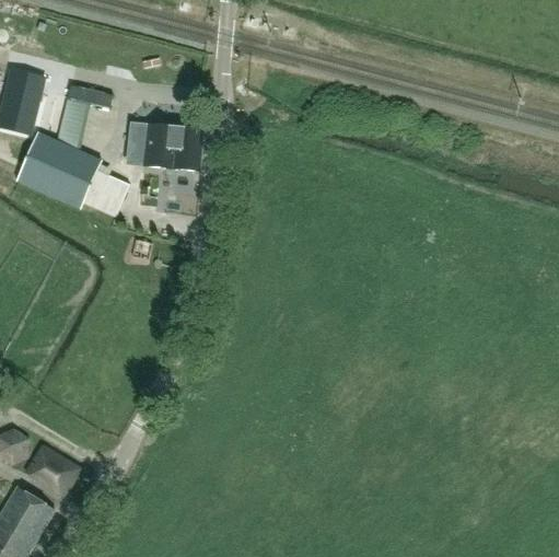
[(139,64),(155,59),(152,48),(136,53),(139,64)]
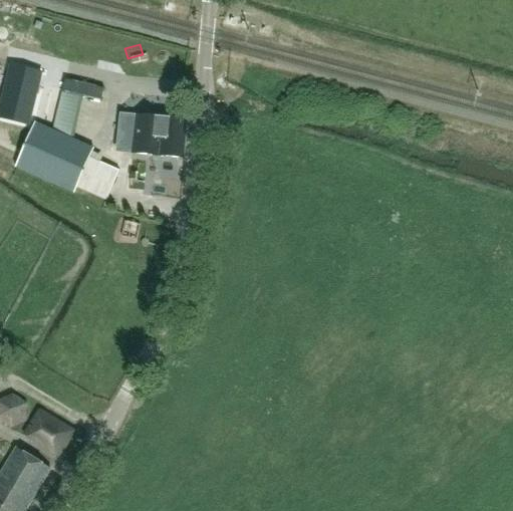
[(79,76),(75,91),(92,96),(96,81),(79,76)]
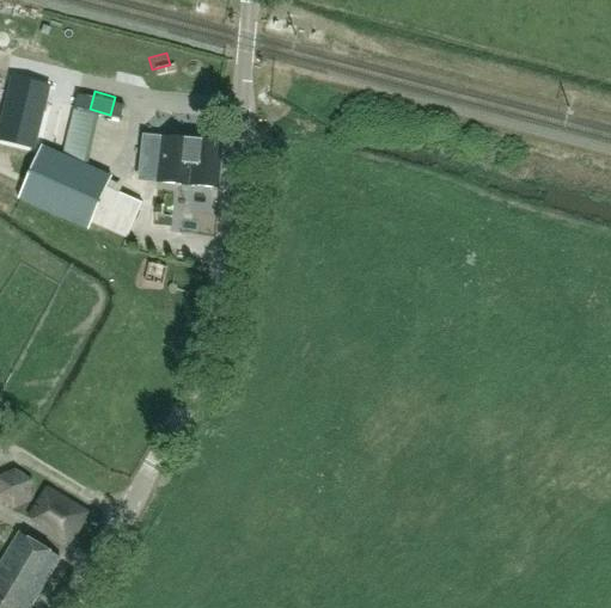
[(138,177),(158,179),(157,192),(171,194),(172,180),(215,185),(219,141),(142,135),(138,177)]
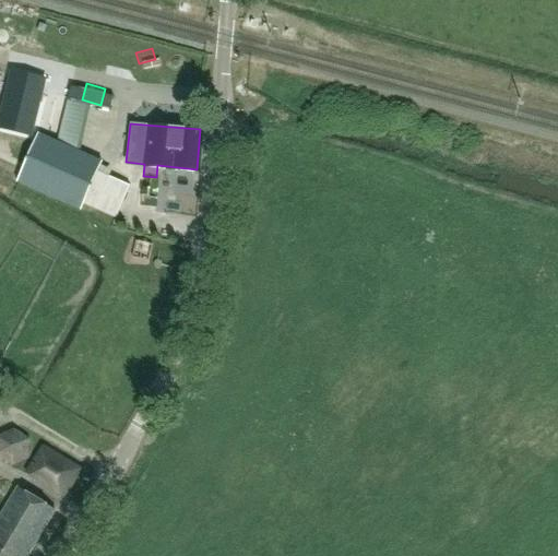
[(111,125),(111,145),(120,145),(121,125),(111,125)]
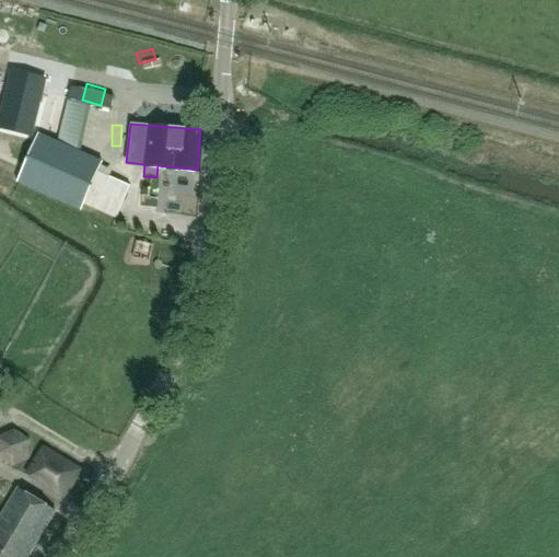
[(128,183),(96,170),(100,161),(36,132),(14,181),(79,209),(82,201),(114,216),(128,183)]
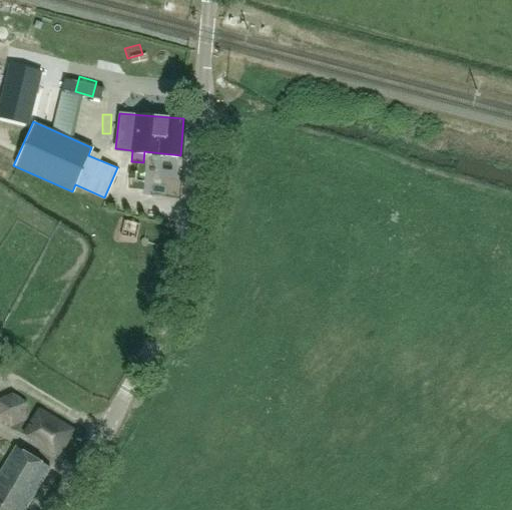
[(0,151),(4,153),(8,147),(0,143),(0,151)]
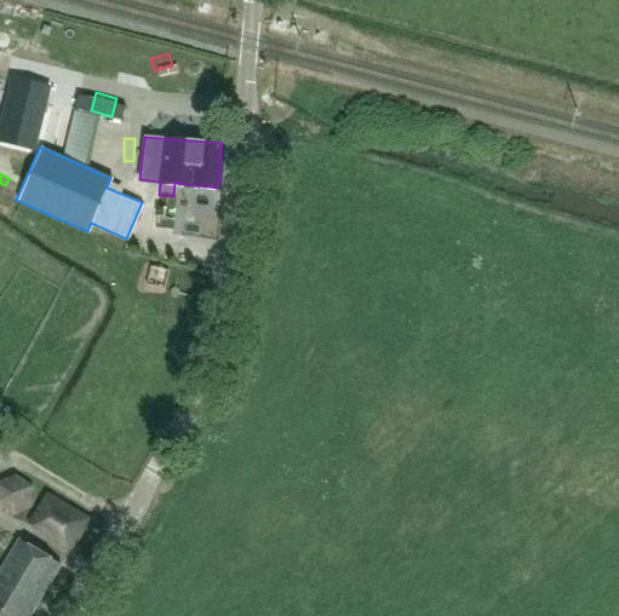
[(0,504),(27,502),(26,476),(0,476),(0,504)]
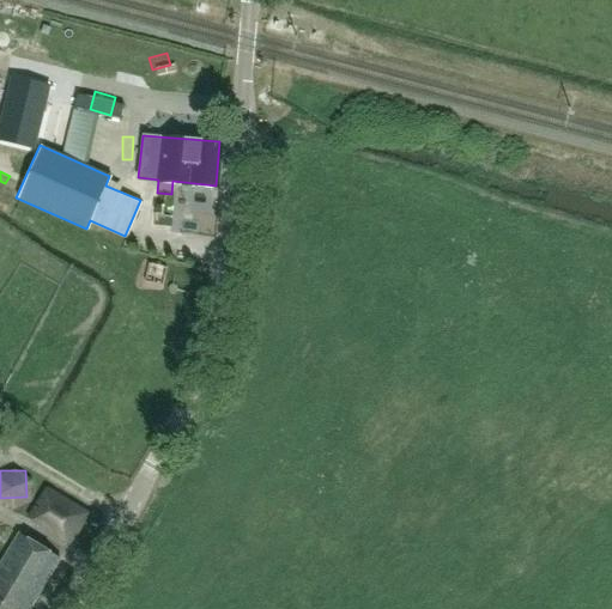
[(68,541),(85,512),(44,487),(26,516),(68,541)]
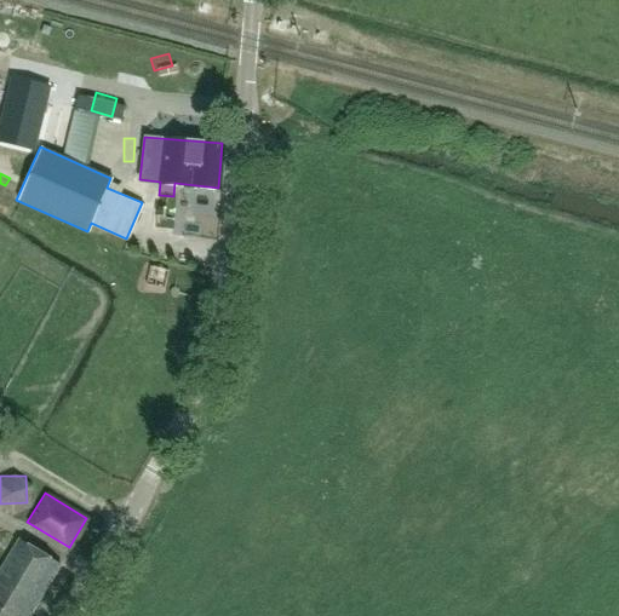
[(0,615),(26,615),(58,563),(17,539),(0,565),(0,615)]
